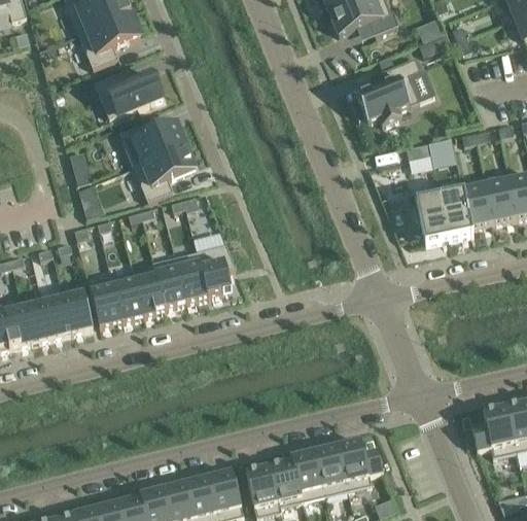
[(0,0),(0,16),(9,14),(11,22),(27,18),(22,0),(0,0)]
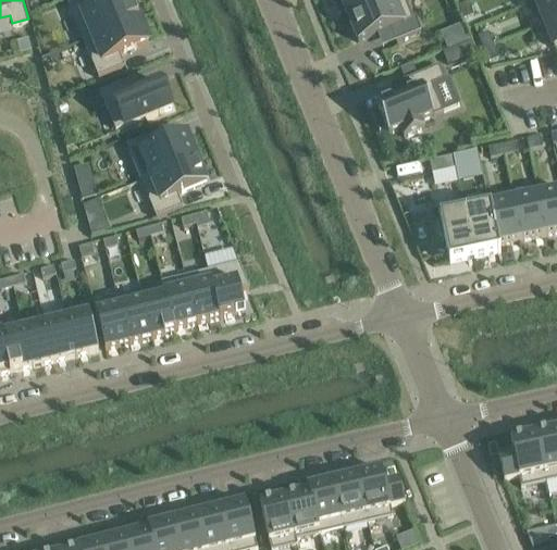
[(84,37),(138,14),(133,0),(104,0),(100,2),(99,0),(69,0),(84,37)]
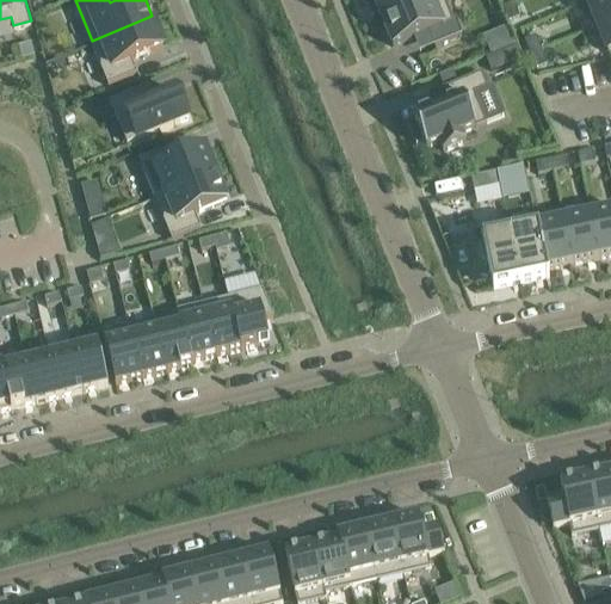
[(366,0),(371,11),(378,8),(381,12),(409,0),(366,0)]
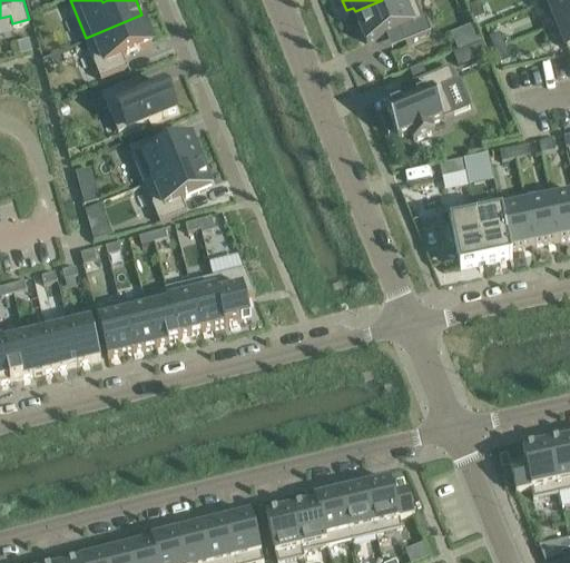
[(422,13),(416,0),(382,0),(355,11),(366,39),(400,25),(405,38),(431,27),(425,12),(422,13)]
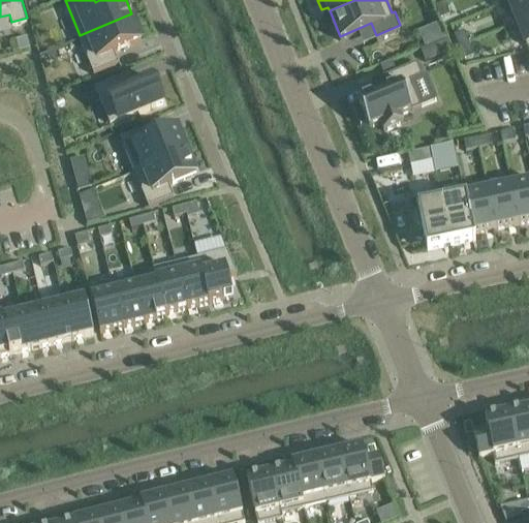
[(435,1),(440,14),(449,10),(445,0),(438,0),(435,1)]
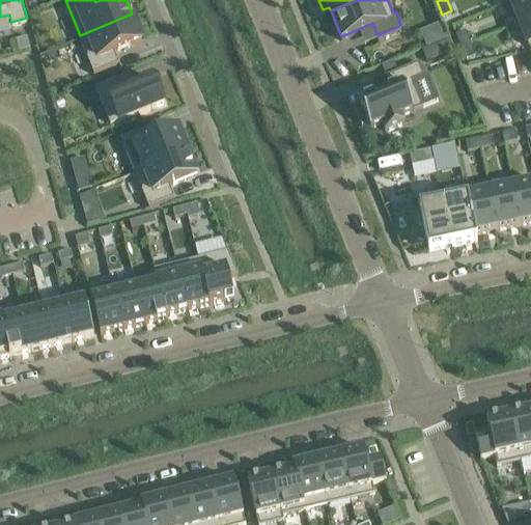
[(511,0),(519,19),(530,14),(530,0),(511,0)]
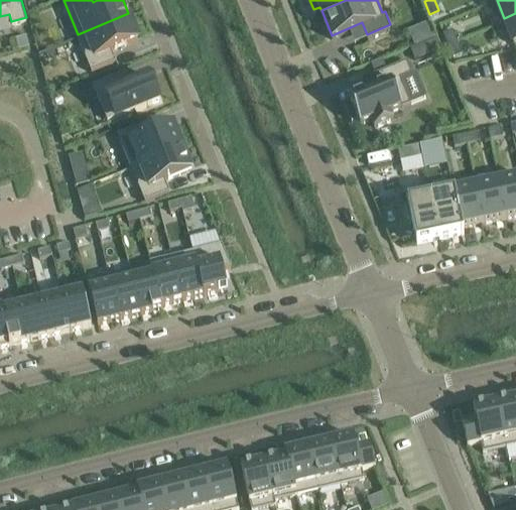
[(137,35),(128,13),(78,34),(91,68),(116,57),(111,46),(137,35)]
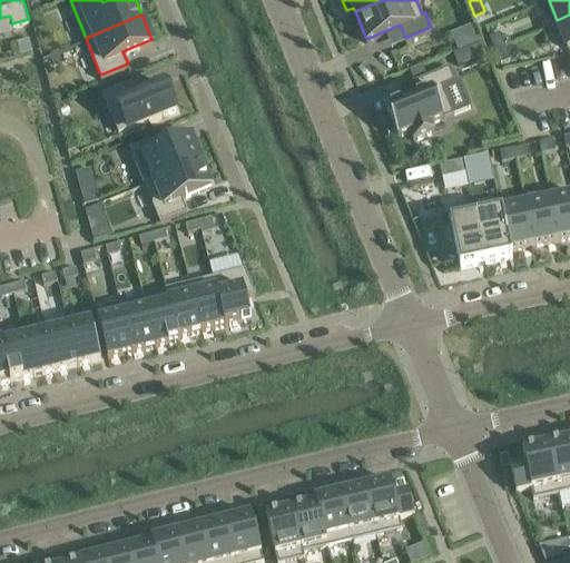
[(569,43),(569,15),(557,20),(567,45),(569,43)]
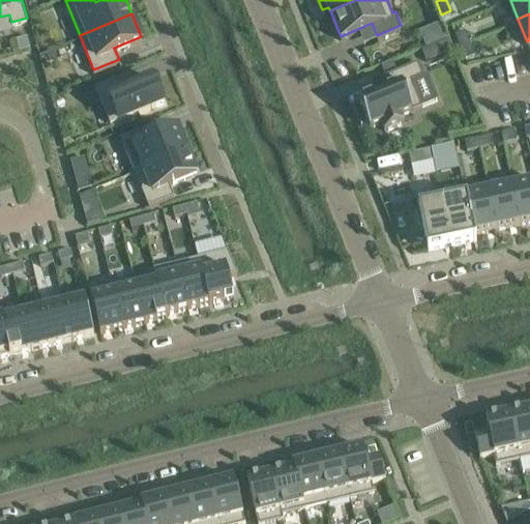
[(460,42),(469,38),(464,26),(454,30),(460,42)]
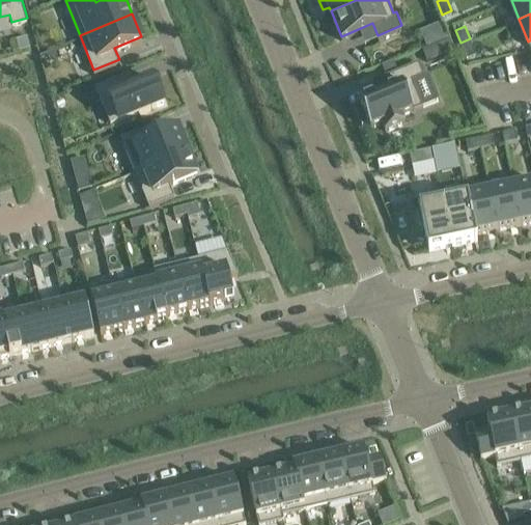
[(448,33),(421,45),(425,56),(452,45),(448,33)]
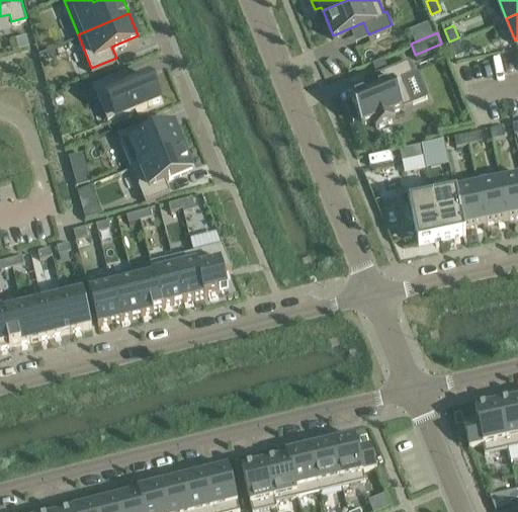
[(458,37),(449,41),(454,54),(463,50),(458,37)]
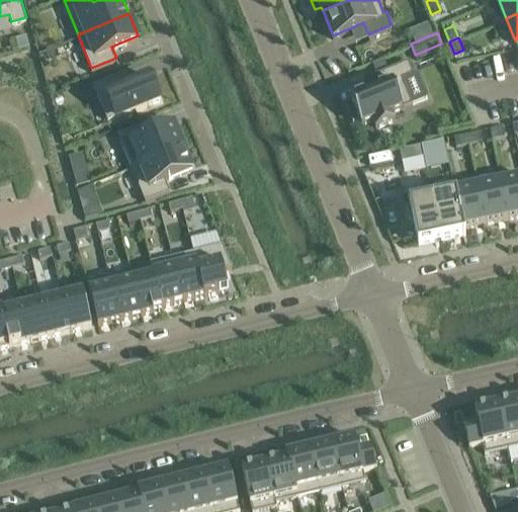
[(350,94),(352,100),(346,102),(352,118),(359,115),(361,121),(372,116),(375,123),(395,115),(392,108),(413,100),(402,75),(414,70),(408,57),(375,71),(380,82),(350,94)]
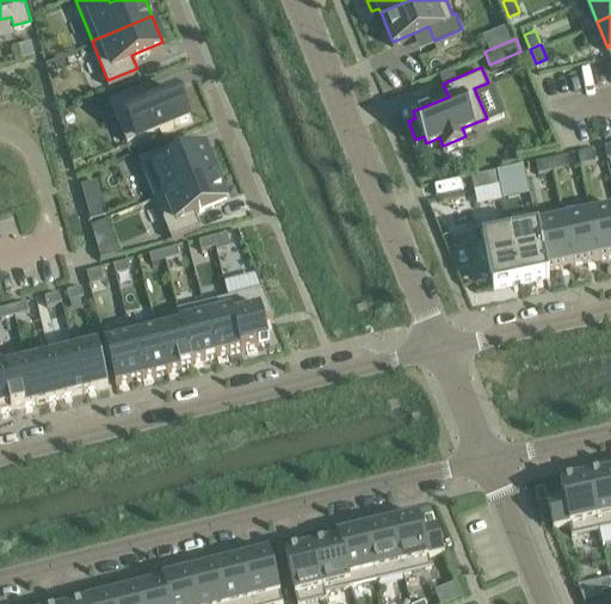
[(109,96),(127,139),(187,113),(176,85),(147,97),(141,84),(109,96)]
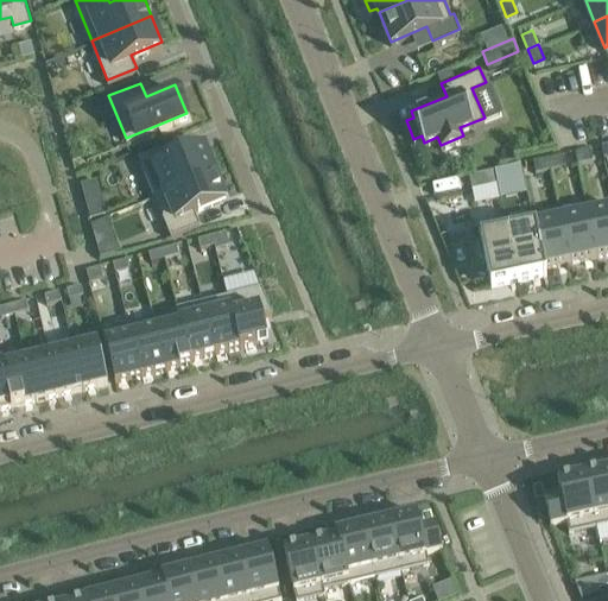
[(214,169),(203,143),(172,156),(166,141),(138,153),(154,194),(214,169)]
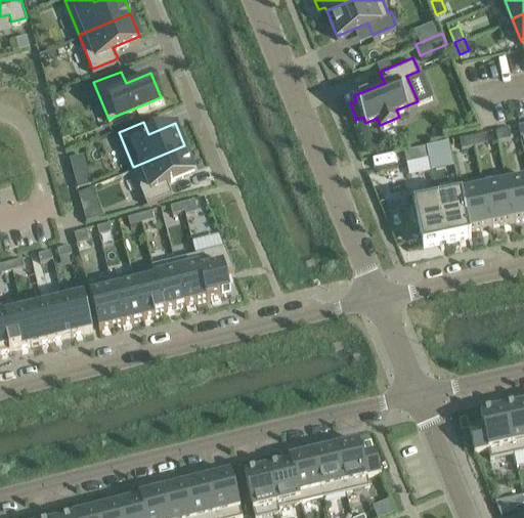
[(509,125),(495,128),(497,137),(511,134),(509,125)]
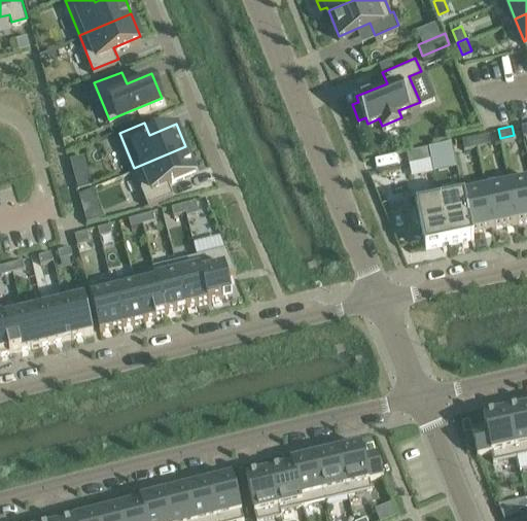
[(488,131),(475,133),(477,143),(490,140),(488,131)]
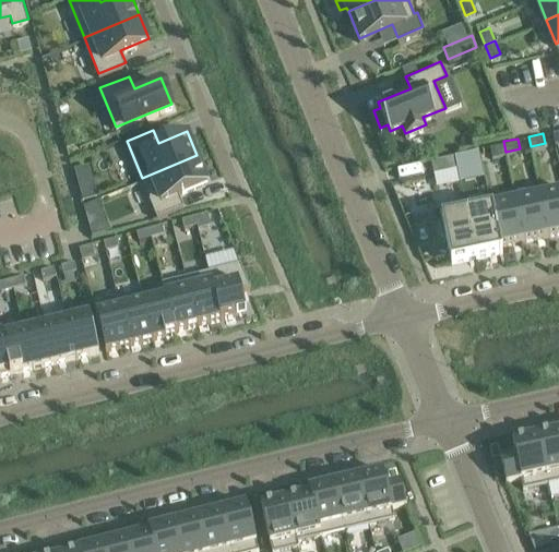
[(503,141),(490,144),(492,155),(506,152),(503,141)]
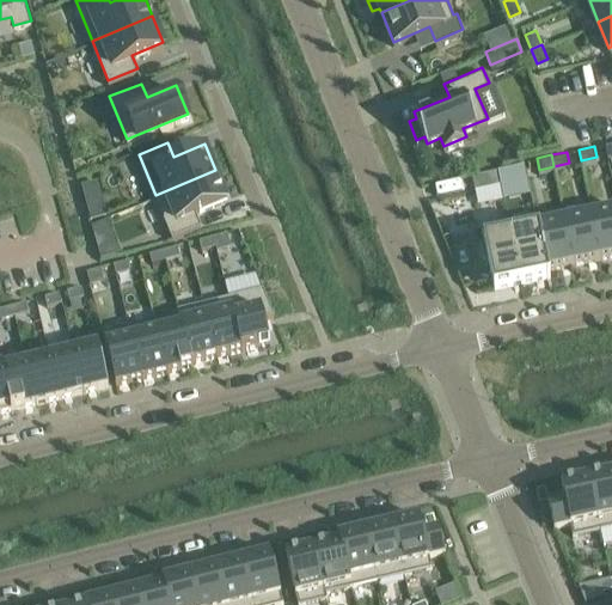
[(513,163),(497,166),(500,178),(515,175),(513,163)]
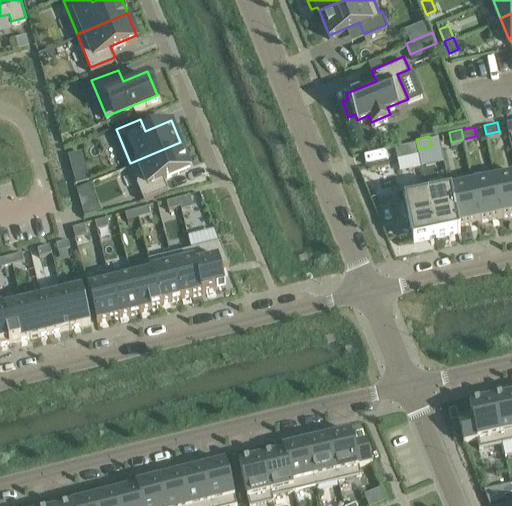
[(416,139),(395,144),(397,156),(419,151),(418,149),(416,139)]
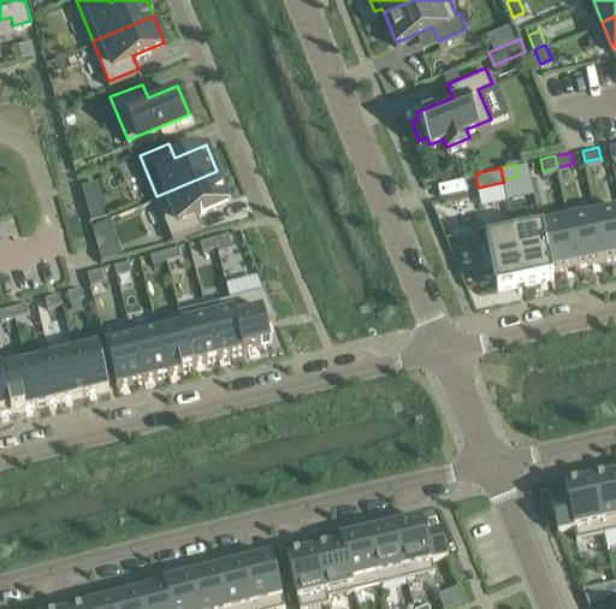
[(157,196),(172,236),(202,224),(196,211),(227,197),(217,171),(157,196)]
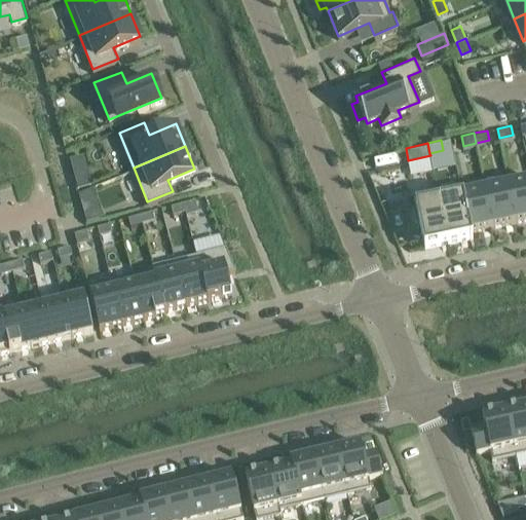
[(74,172),(86,169),(81,152),(70,155),(74,172)]
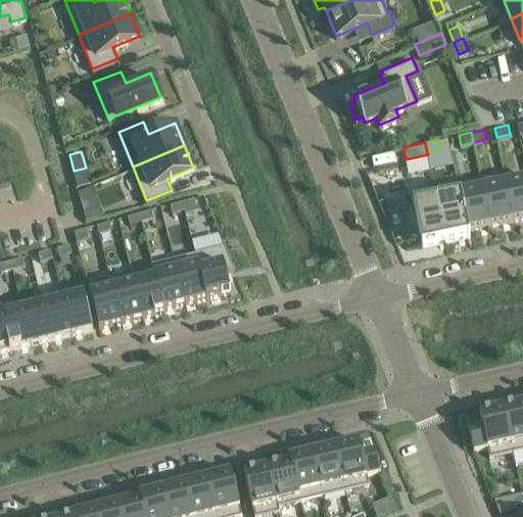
[(522,174),(505,178),(514,218),(522,216),(522,174)]
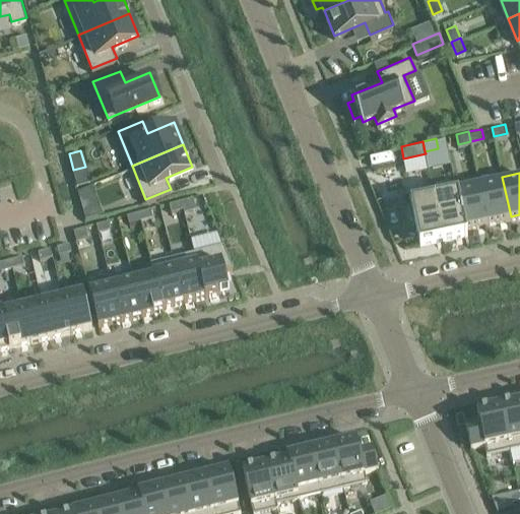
[(502,177),(479,182),(488,221),(511,216),(502,177)]
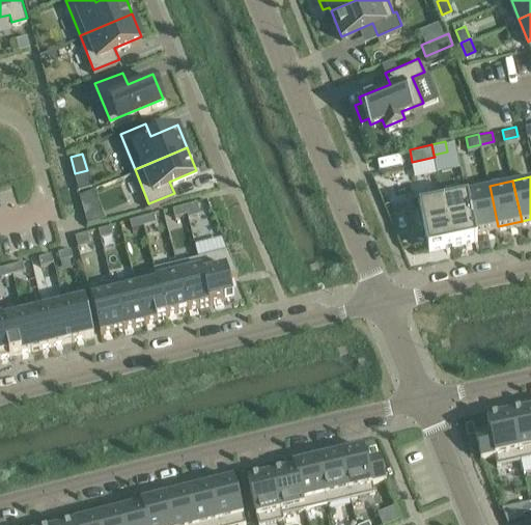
[(467,191),(466,191),(475,231),(475,230),(498,226),(490,186),(467,191)]
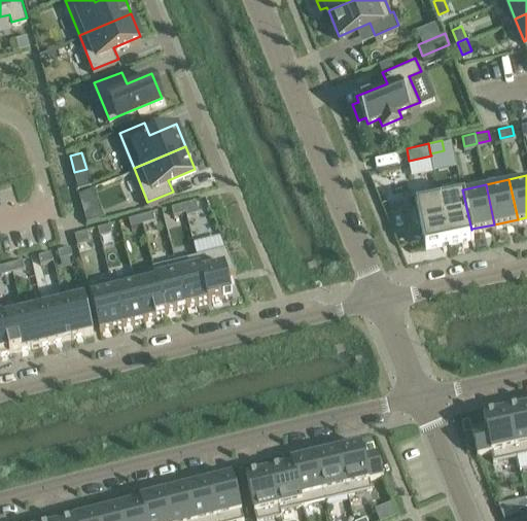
[(417,205),(413,206),(417,220),(420,219),(425,245),(449,240),(440,193),(441,193),(440,187),(414,193),(417,205)]
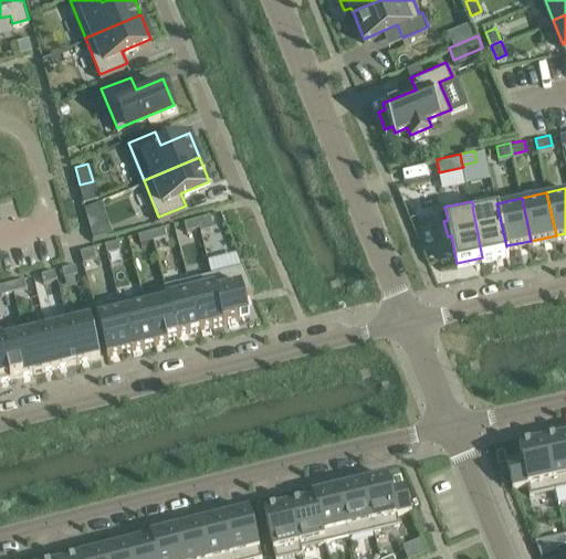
[(473,207),(472,207),(482,257),(509,252),(506,245),(506,246),(496,203),(498,203),(498,201),(473,207)]
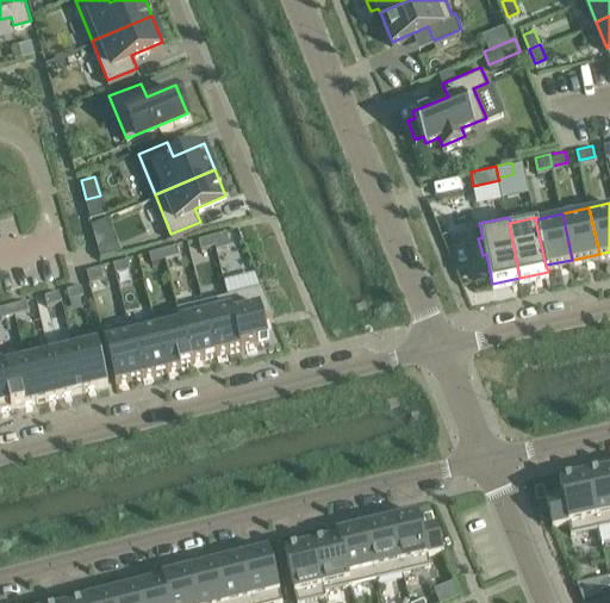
[(212,232),(215,242),(229,237),(225,228),(212,232)]
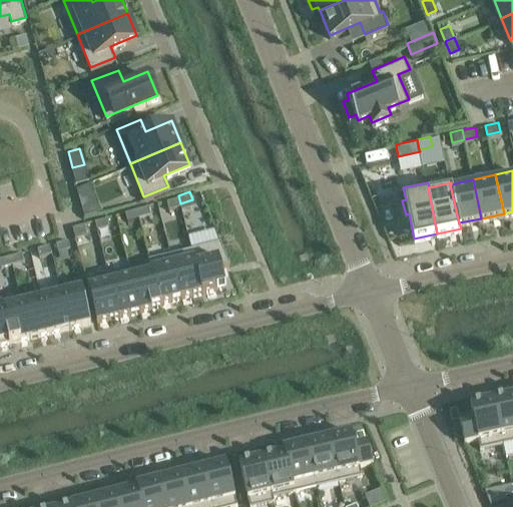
[(180,203),(178,195),(166,198),(169,206),(180,203)]
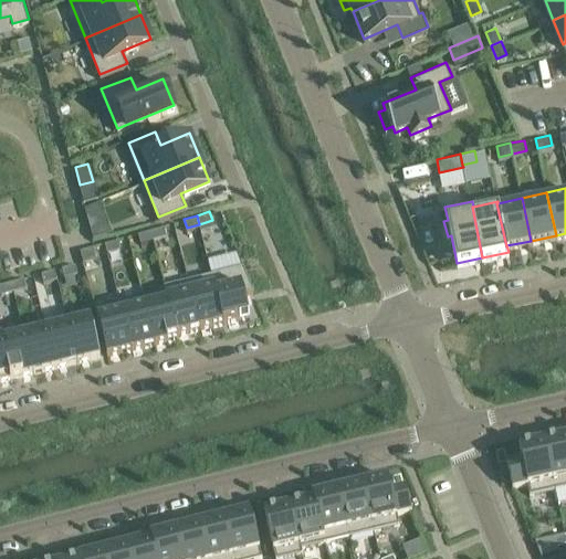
[(105,222),(88,227),(92,236),(109,231),(105,222)]
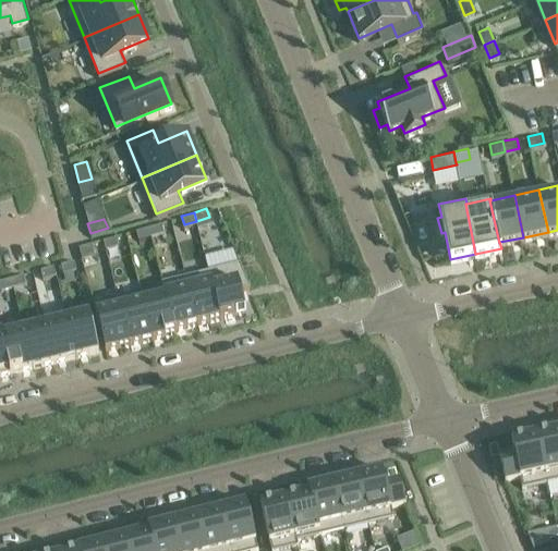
[(148,224),(152,233),(164,230),(161,221),(148,224)]
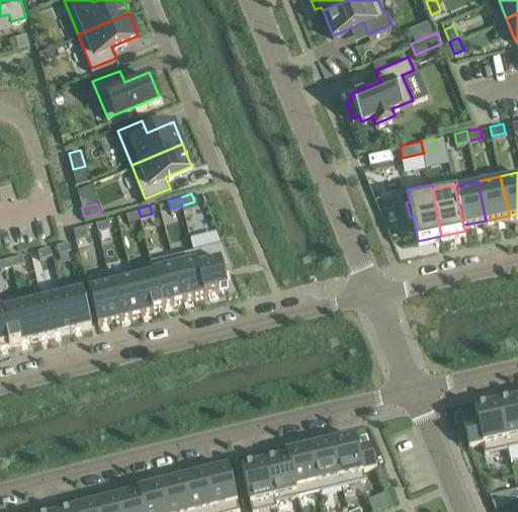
[(138,208),(126,211),(128,220),(141,217),(138,208)]
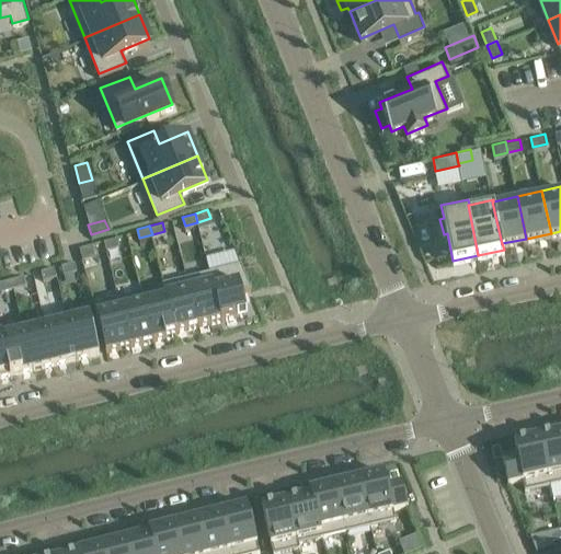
[(104,239),(106,247),(119,243),(116,235),(104,239)]
